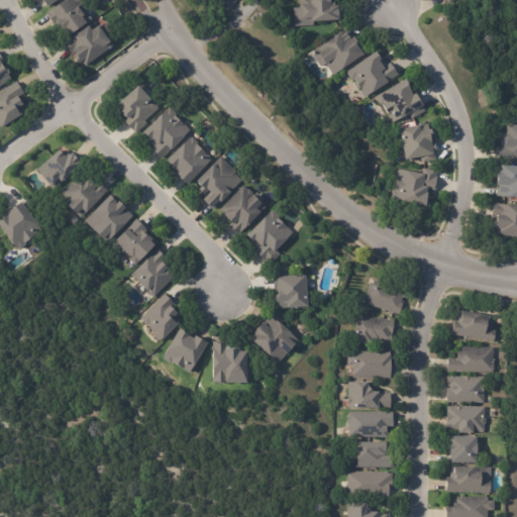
[(43,7),(37,0),(60,0),(45,10),(43,7)]
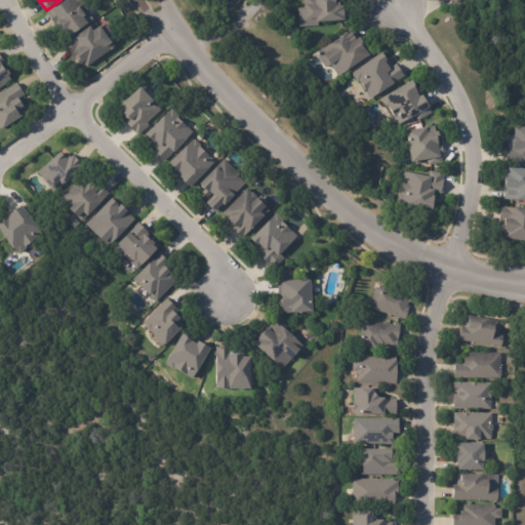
[(54,25),(47,15),(52,11),(53,11),(69,0),(84,0),(87,4),(82,7),(92,22),(69,40),(65,35),(63,36),(54,25)]
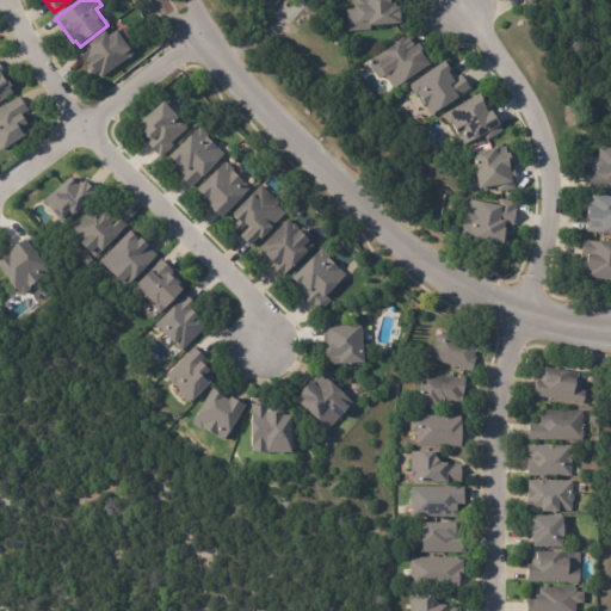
[(387,0),(388,7),(397,6),(399,24),(369,25),(369,30),(346,31),(345,10),(352,10),(351,6),(353,6),(352,0),(387,0)]
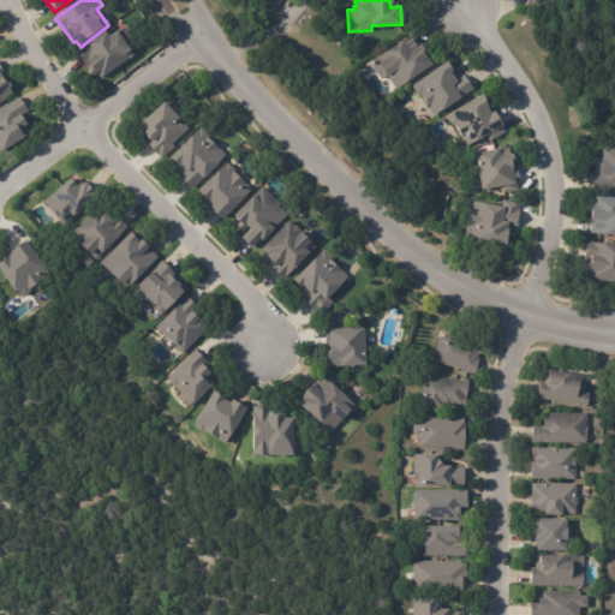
[(115,35),(129,53),(131,52),(135,57),(102,81),(97,76),(93,79),(76,55),(103,35),(107,41),(115,35)]
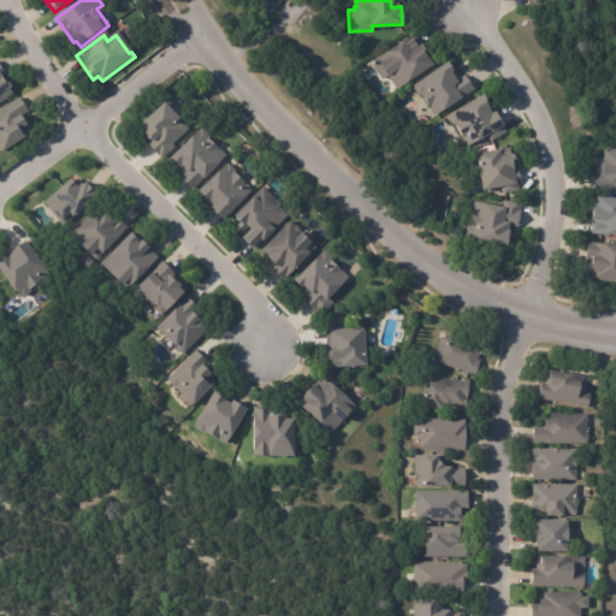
[(408,39),(414,47),(419,45),(425,54),(422,55),(430,66),(395,90),(385,76),(380,81),(371,66),(373,64),(372,60),(407,36),(408,39)]
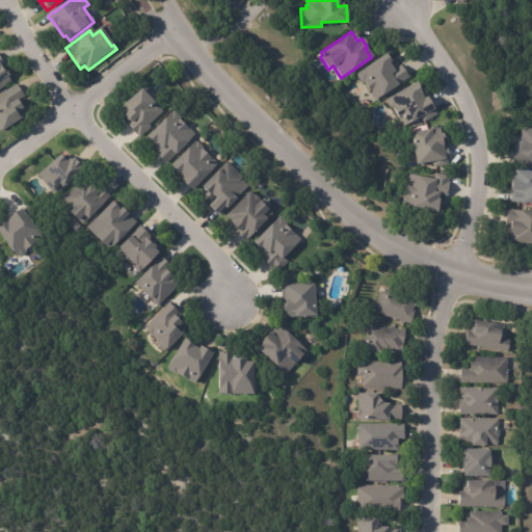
[(392,60),(397,67),(400,64),(407,77),(396,84),(397,85),(374,101),(362,82),(360,83),(354,76),(355,75),(354,75),(383,54),(387,57),(390,55),(392,60)]
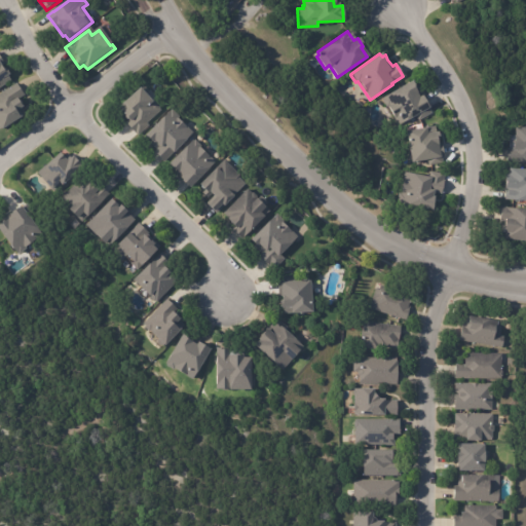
[(0,64),(3,69),(5,68),(9,74),(7,75),(10,80),(0,86),(0,64)]
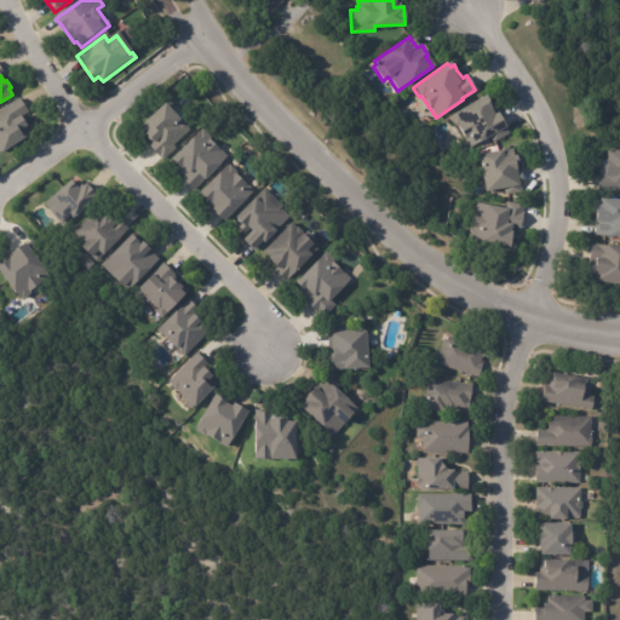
[(492,103),(498,114),(497,115),(507,133),(493,143),(489,136),(483,139),(483,142),(480,144),(477,143),(469,148),(457,126),(454,127),(449,119),(486,95),(492,103)]
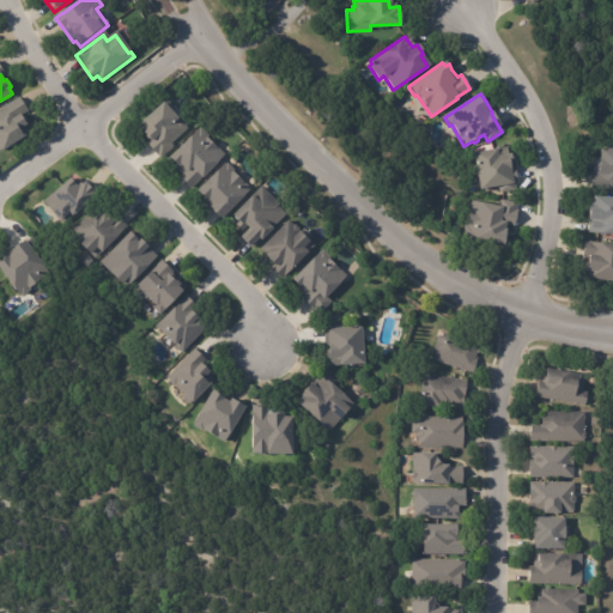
[(0,110),(20,97),(29,111),(23,115),(28,122),(25,125),(30,133),(25,137),(24,134),(2,147),(2,149),(0,150),(0,110)]
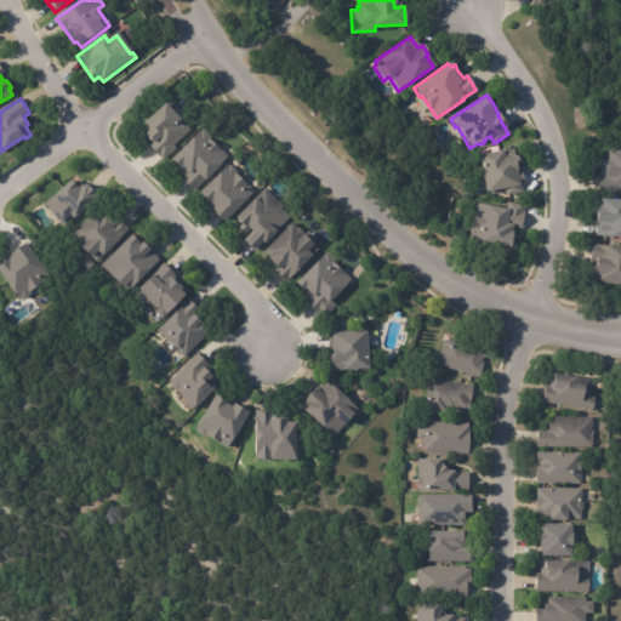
[(172,110),(180,119),(182,119),(186,123),(186,125),(188,127),(171,143),(174,146),(160,158),(147,142),(151,140),(148,136),(147,137),(142,132),(144,131),(142,130),(143,127),(138,123),(143,118),(142,117),(161,98),(172,110)]
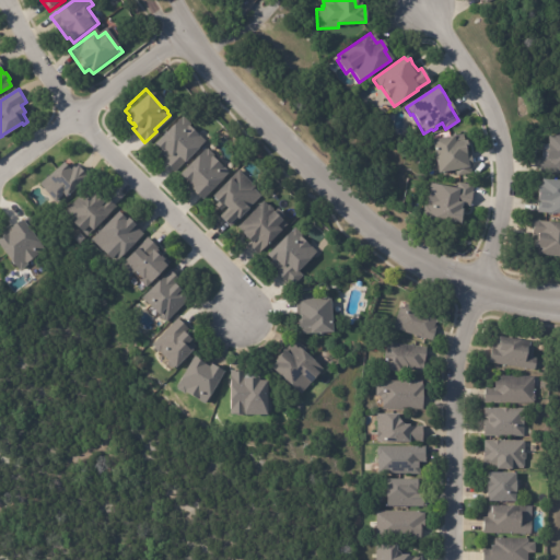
[(198,133),(205,140),(175,172),(164,161),(167,159),(154,147),(155,144),(153,142),(181,114),(189,123),(188,125),(198,133)]
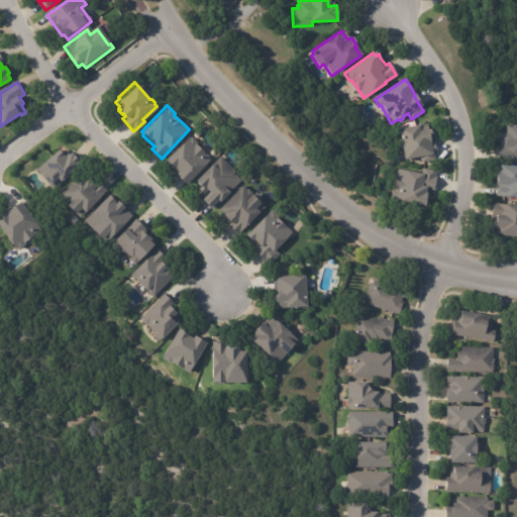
[(434,132),(436,145),(433,146),(435,154),(433,154),(434,161),(420,164),(419,158),(403,161),(397,129),(426,124),(427,130),(429,130),(429,132),(434,132)]
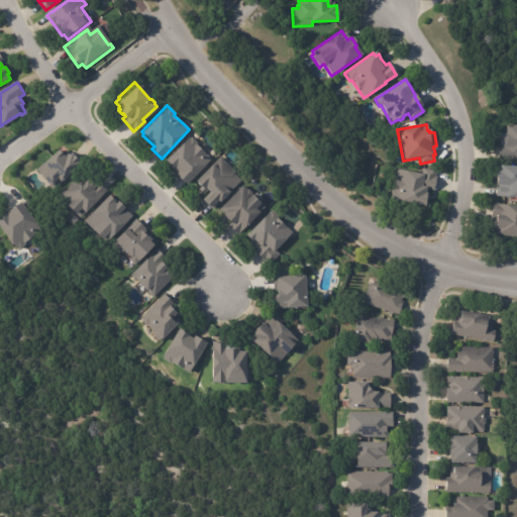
[(516,160),(509,161),(509,158),(497,159),(497,145),(504,145),(503,134),(504,134),(504,126),(516,126),(516,160)]
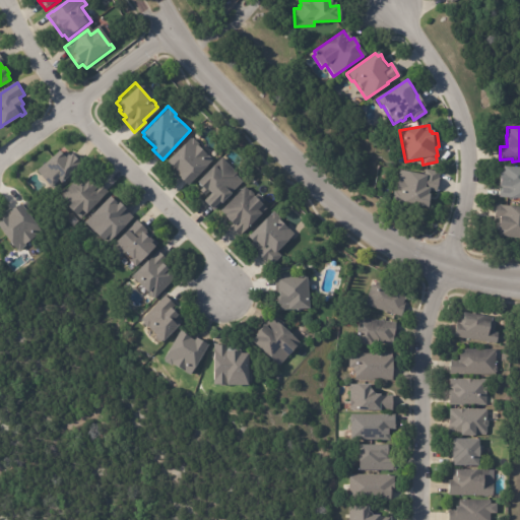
[(186,183),(166,164),(168,163),(165,159),(189,134),(196,141),(195,143),(210,157),(186,183)]
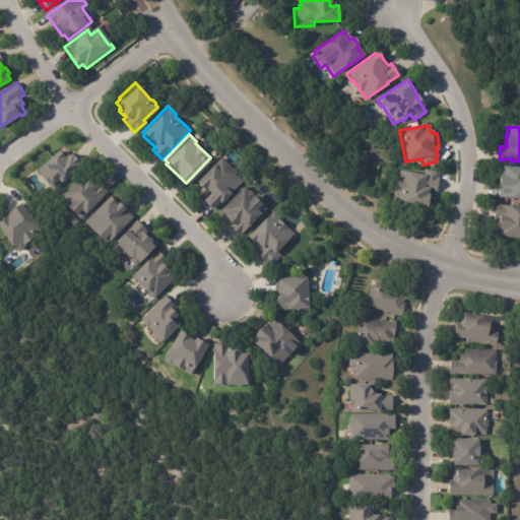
[(70,152),(81,165),(53,190),(40,176),(41,175),(37,171),(44,165),(42,163),(57,149),(62,154),(65,151),(68,154),(70,152)]
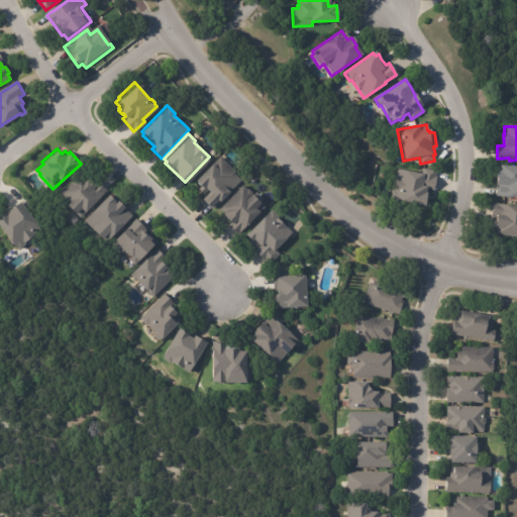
[(218,204),(212,209),(203,200),(210,193),(207,189),(203,194),(197,188),(200,185),(199,184),(198,186),(196,184),(197,183),(194,179),(212,162),(213,163),(219,156),(235,172),(233,173),(240,181),(229,192),(228,191),(219,200),(220,201),(218,204)]
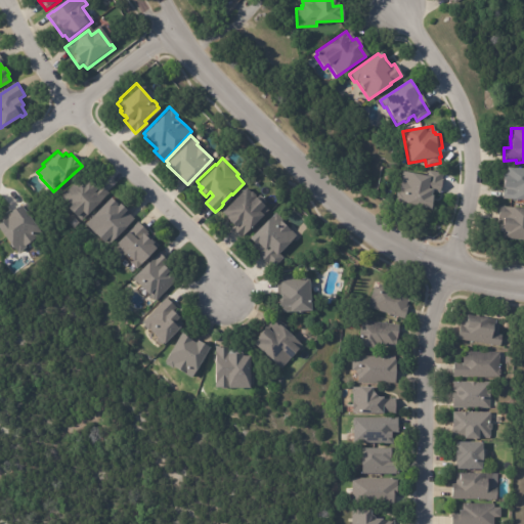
[(523,203),(501,202),(503,188),(501,188),(501,175),(505,175),(505,168),(523,169),(523,203)]
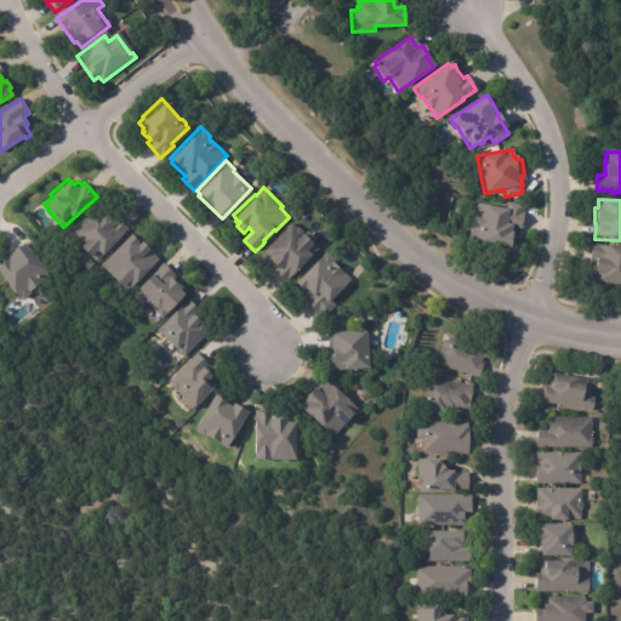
[(523,208),(518,229),(511,228),(510,233),(511,233),(507,250),(469,241),(473,228),(471,228),(476,204),(505,210),(507,203),(524,206),(523,208)]
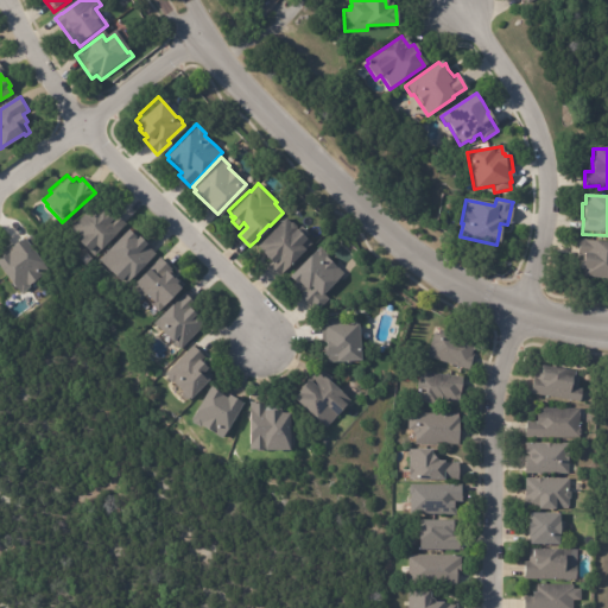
[(116,214),(126,225),(94,257),(68,230),(96,201),(113,217),(116,214)]
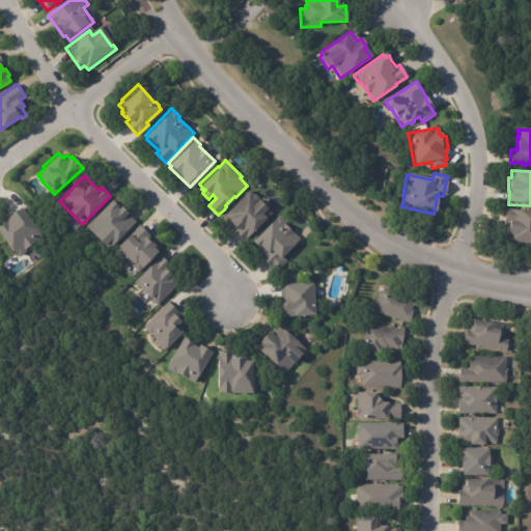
[(244,240),(243,240),(233,230),(235,228),(230,222),(230,221),(227,218),(228,218),(224,214),(248,189),(253,193),(255,193),(259,198),(260,196),(268,203),(266,205),(271,212),(244,240)]
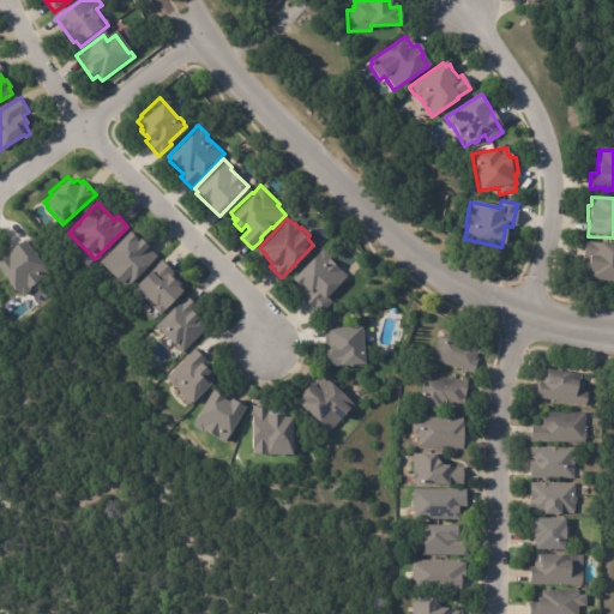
[(146,246),(157,257),(125,288),(100,263),(128,230),(137,240),(139,238),(148,245),(146,246)]
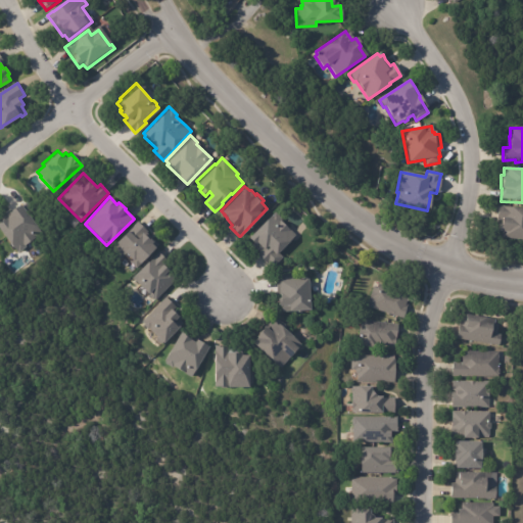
[(38,236),(24,246),(25,247),(17,252),(17,251),(15,252),(0,231),(0,221),(4,218),(5,219),(9,216),(7,212),(18,204),(20,205),(25,202),(34,215),(30,218),(41,233),(38,236)]
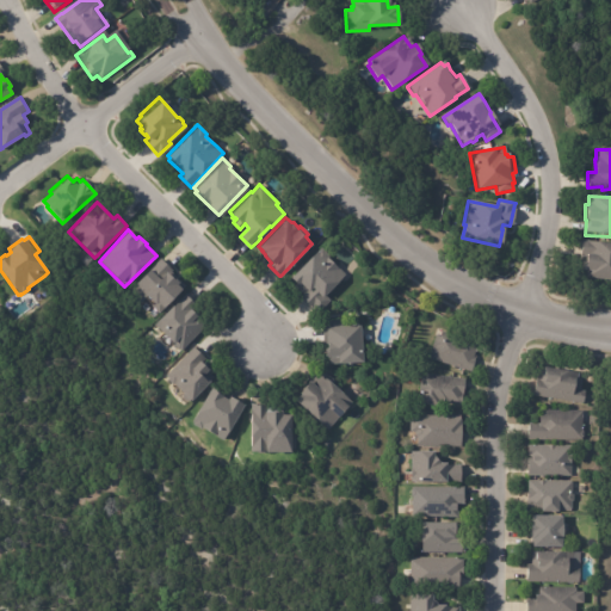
[(610,281),(585,278),(585,271),(582,271),(585,257),(579,257),(581,241),(610,245),(610,281)]
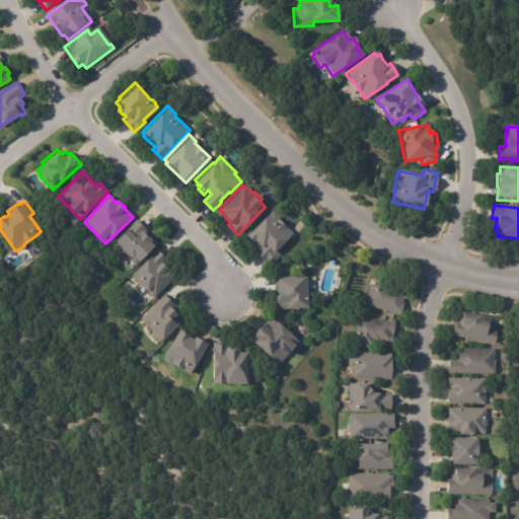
[(287,227),(292,233),(275,249),(280,254),(269,265),(266,261),(265,262),(254,251),(256,249),(249,241),(250,240),(244,233),(273,210),(279,217),(278,218),(287,227)]
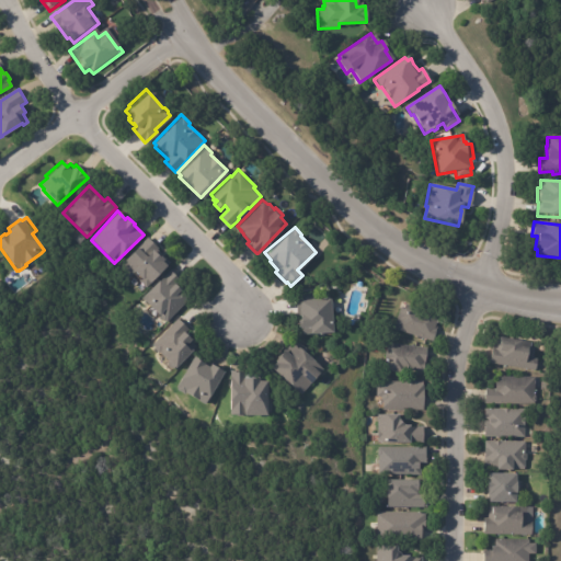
[(149,239),(155,245),(151,249),(156,253),(158,252),(164,259),(165,258),(170,263),(146,288),(139,282),(141,279),(134,273),(129,278),(119,268),(126,258),(137,247),(138,249),(148,238),(149,239)]
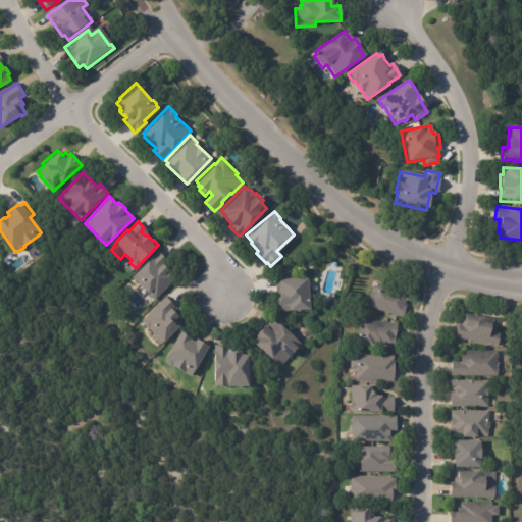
[(159,253),(166,260),(162,264),(166,268),(169,266),(171,269),(169,271),(176,278),(155,300),(154,299),(152,299),(148,295),(148,293),(147,292),(146,292),(132,277),(136,273),(135,272),(147,259),(148,260),(157,251),(159,253)]
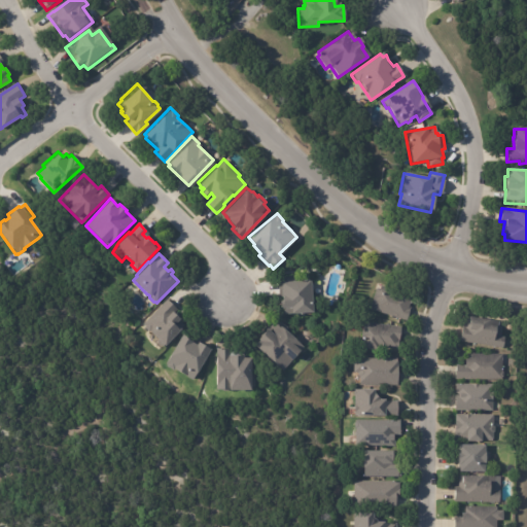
[(310,279),(312,312),(292,313),(283,314),(283,307),(279,307),(279,301),(280,301),(280,294),(277,294),(277,285),(280,285),(279,276),(294,275),(294,280),(310,279)]
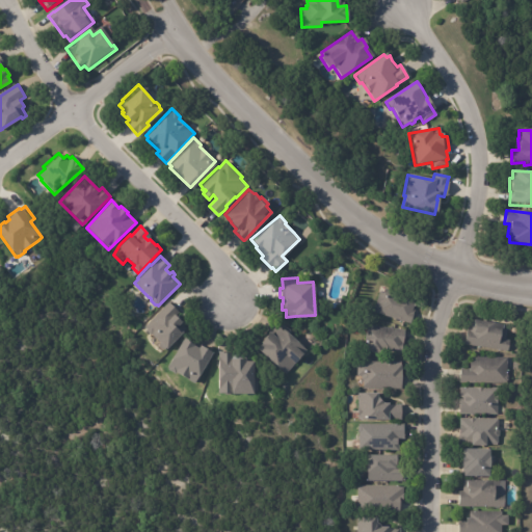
[(411,308),(411,310),(414,310),(409,323),(372,311),(378,291),(381,292),(383,288),(415,297),(416,299),(415,306),(413,306),(411,308)]
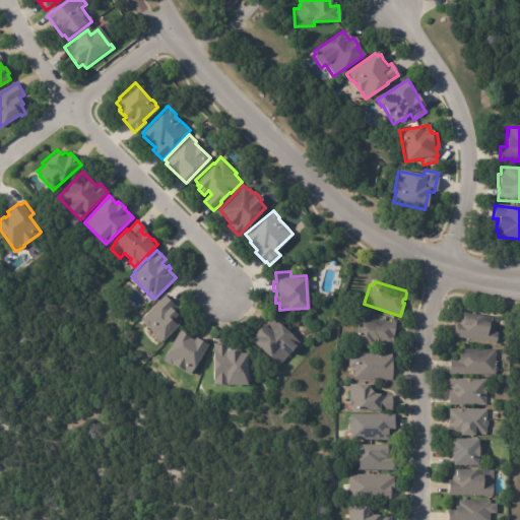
[(174,304),(175,305),(171,308),(184,322),(178,327),(177,326),(160,341),(158,342),(155,338),(156,335),(148,327),(146,327),(143,324),(143,322),(141,320),(167,297),(174,304)]
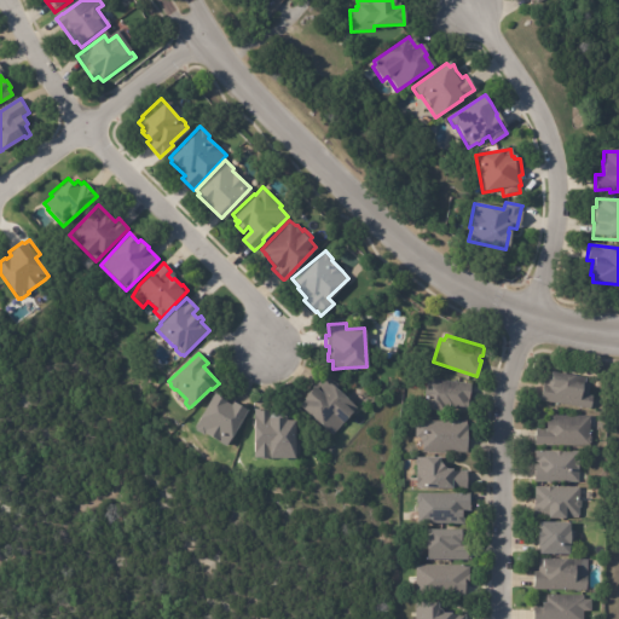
[(584,380),(584,382),(589,382),(586,394),(591,394),(589,408),(539,399),(542,382),(544,382),(547,369),(585,376),(584,380)]
